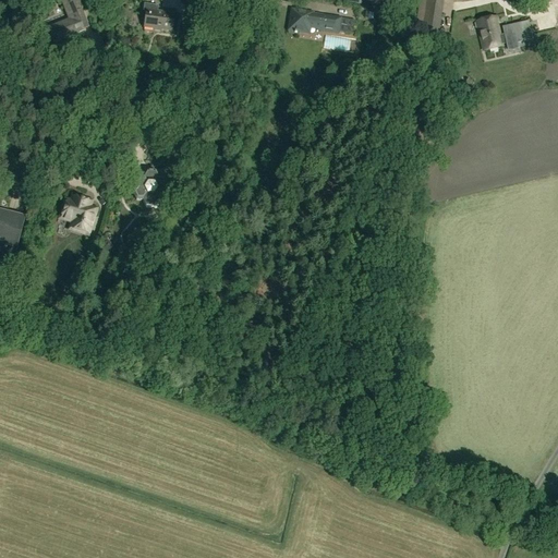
[(69,20),(47,28),(53,46),(69,40),(68,37),(84,32),(83,29),(88,27),(82,10),(83,10),(77,0),(68,0),(62,2),(69,20)]
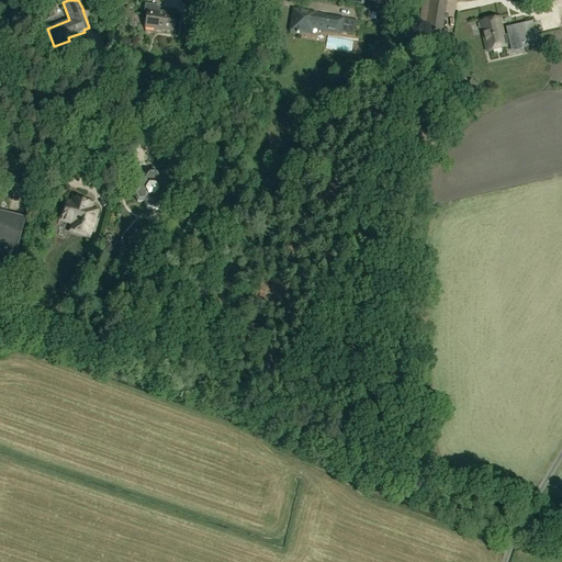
[(446,3),(423,0),(417,35),(440,40),(446,3)]
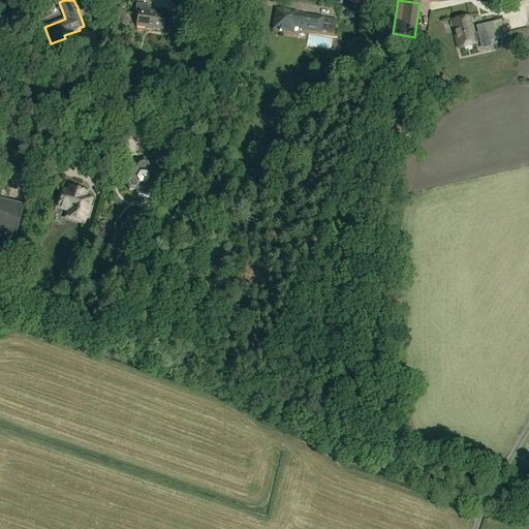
[(136,27),(163,30),(165,14),(149,12),(150,6),(136,4),(135,12),(138,12),(136,27)]
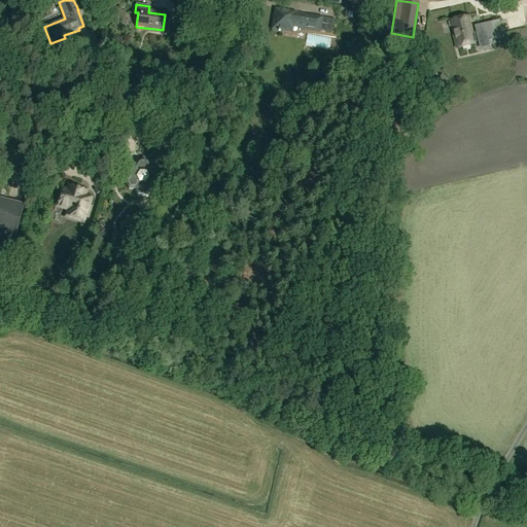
[(273,32),(281,33),(282,30),(289,32),(290,25),(300,27),(300,29),(320,33),(322,19),(306,15),(306,16),(294,14),(294,13),(276,10),(273,32)]
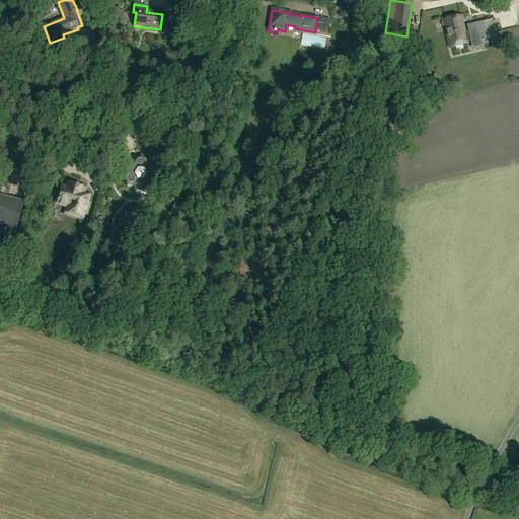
[(461,17),(445,21),(451,48),(467,44),(467,42),(471,41),(479,40),(480,41),(495,38),(494,32),(487,33),(485,23),(468,26),(470,33),(465,34),(461,17)]
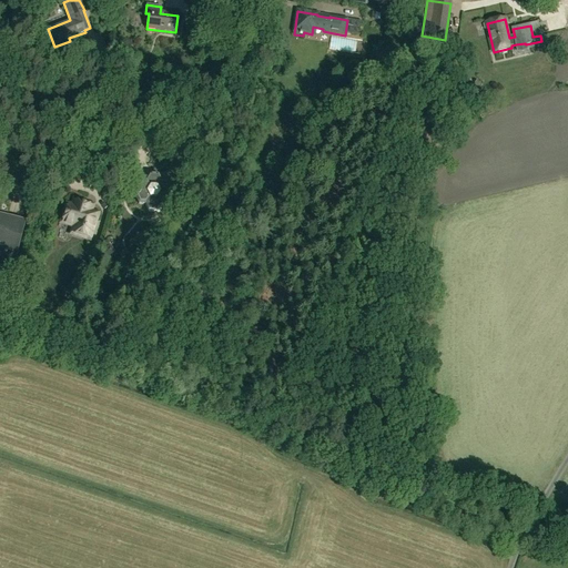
[(170,189),(168,182),(140,181),(135,186),(139,193),(135,199),(138,205),(145,205),(148,212),(155,212),(159,206),(165,206),(170,201),(166,194),(170,189)]
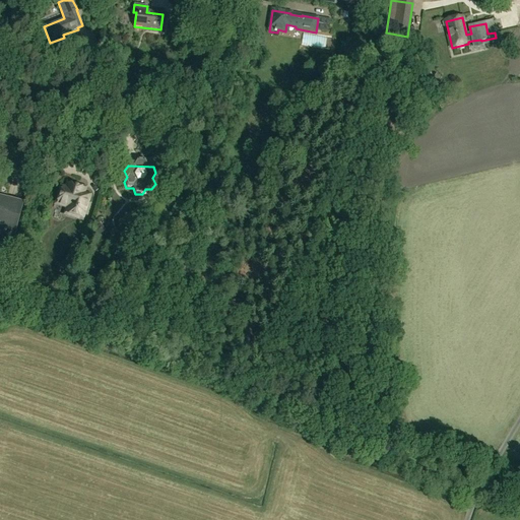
[(91,194),(85,192),(87,187),(66,180),(64,186),(60,185),(56,197),(54,205),(64,208),(62,215),(83,222),(91,194)]
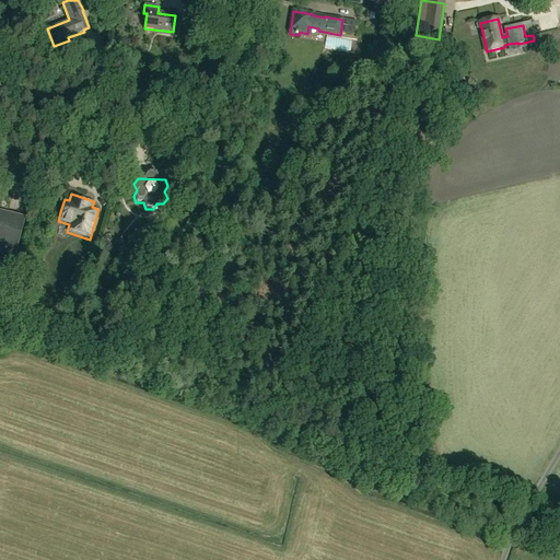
[(0,260),(12,264),(24,219),(0,212),(0,233),(2,234),(0,242),(0,260)]
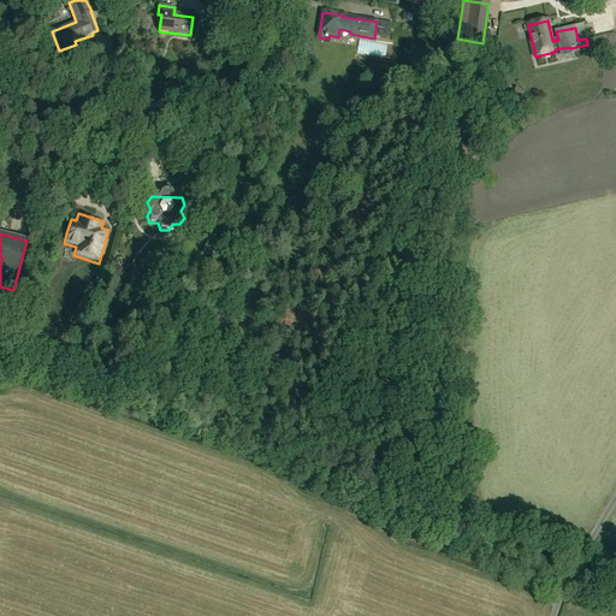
[(100,266),(96,278),(104,280),(106,267),(100,266)]
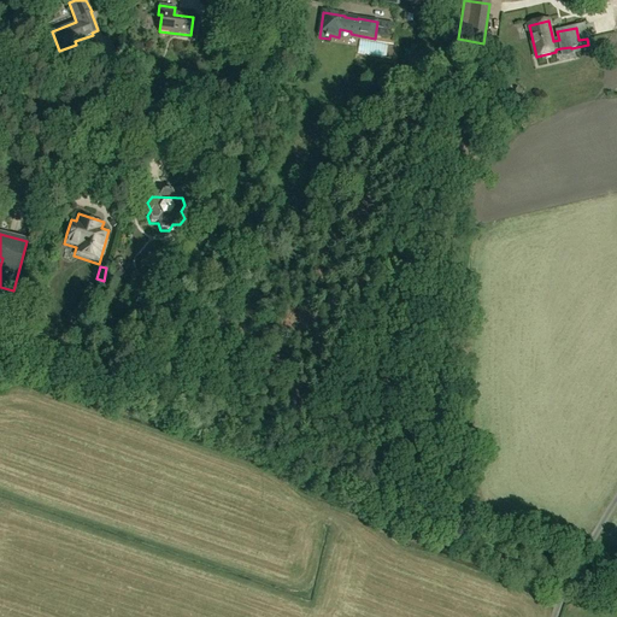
[(115,282),(124,274),(118,266),(109,275),(115,282)]
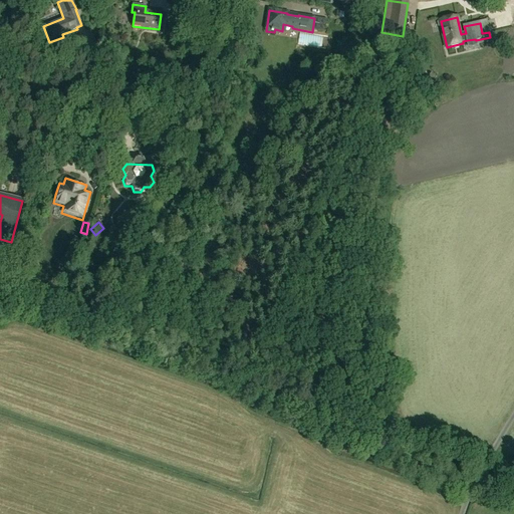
All buildings are outlined.
